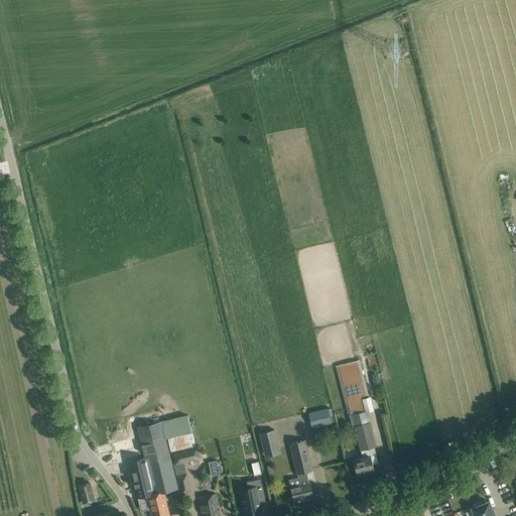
[(348,415),(352,413),(368,410),(371,409),(359,360),(335,366),(348,415)]
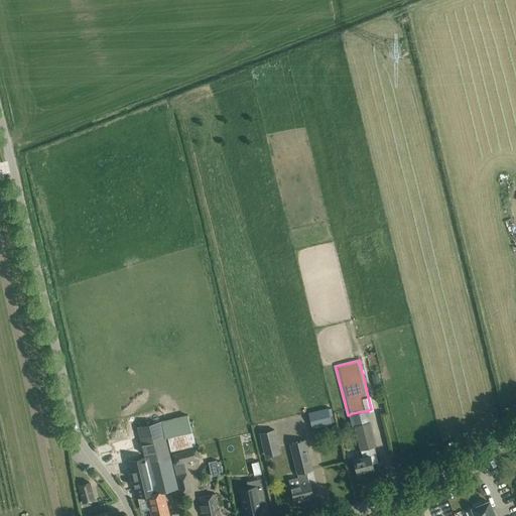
[(328,407),(308,412),(312,428),(332,423),(328,407)]
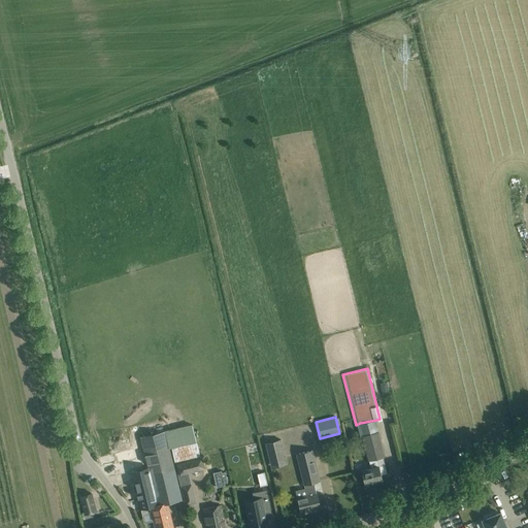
[(360,423),(368,460),(376,458),(385,456),(383,446),(376,420),(360,423)]
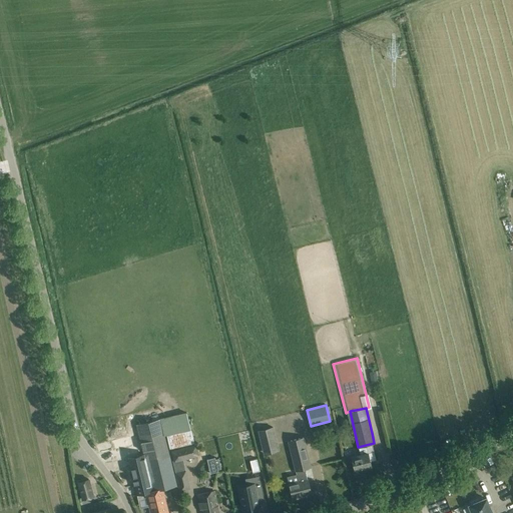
[(137,424),(144,455),(152,489),(152,491),(163,489),(176,485),(169,454),(160,419),(137,424)]
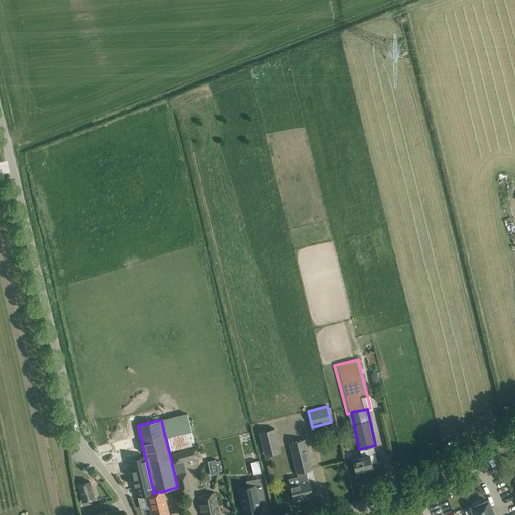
[(280,453),(275,427),(259,432),(265,457),(280,453)]
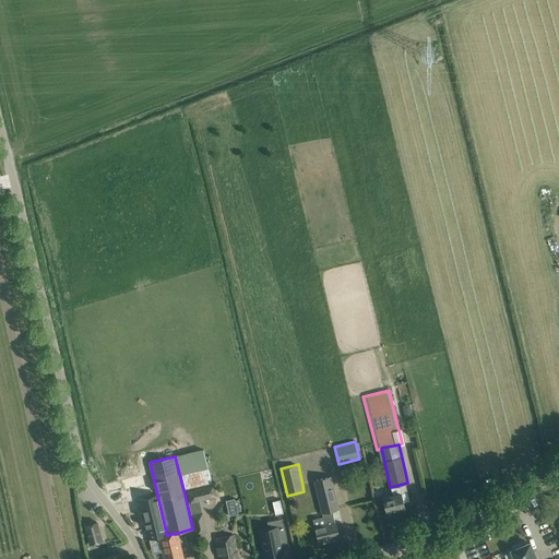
[(339,509),(331,477),(329,466),(314,470),(324,512),(328,524),(316,527),(319,544),(329,542),(328,539),(339,537),(335,523),(332,510),(339,509)]
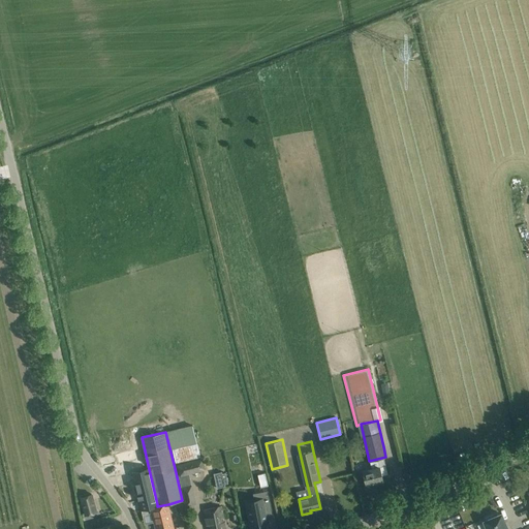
[(371,469),(363,471),(363,473),(365,484),(382,479),(381,474),(387,473),(383,457),(377,459),(369,461),(371,469)]
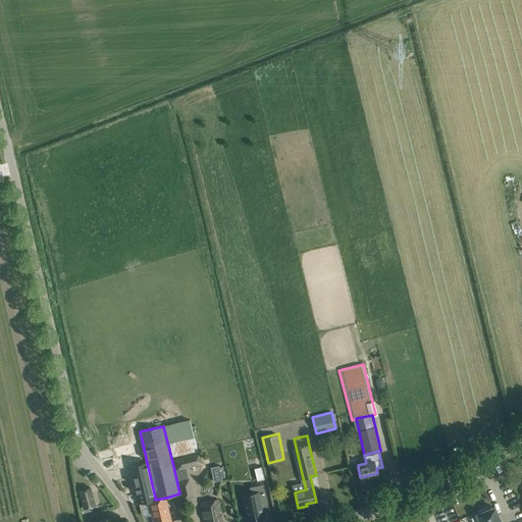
[(174,458),(176,468),(177,470),(203,464),(201,452),(174,458)]
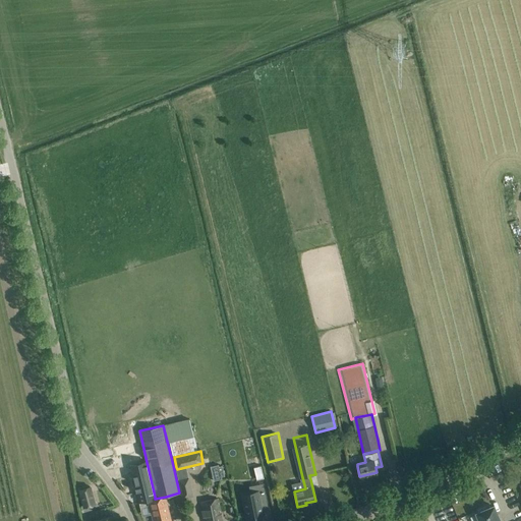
[(155,497),(147,462),(130,465),(139,503),(149,501),(153,520),(171,520),(166,497),(155,499),(155,497)]
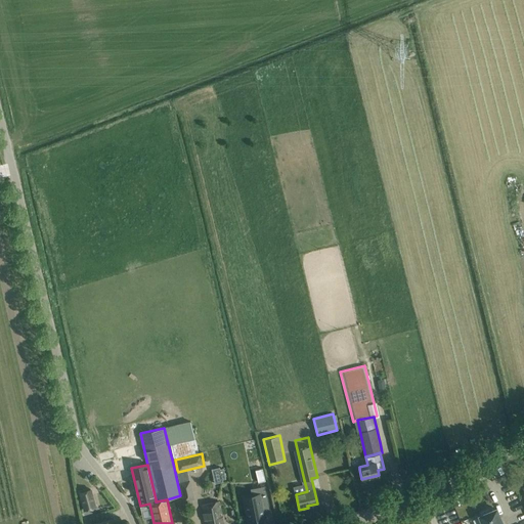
[(262,469),(255,470),(258,482),(265,480),(262,469)]
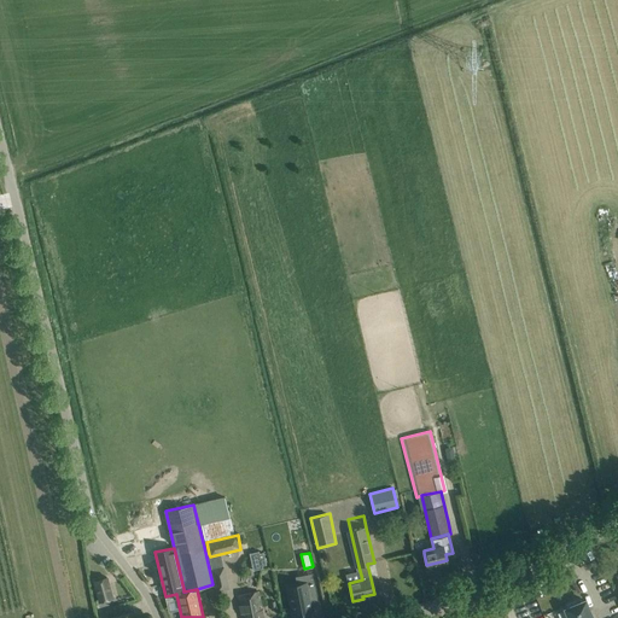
[(229,588),(223,566),(211,570),(216,592),(229,588)]
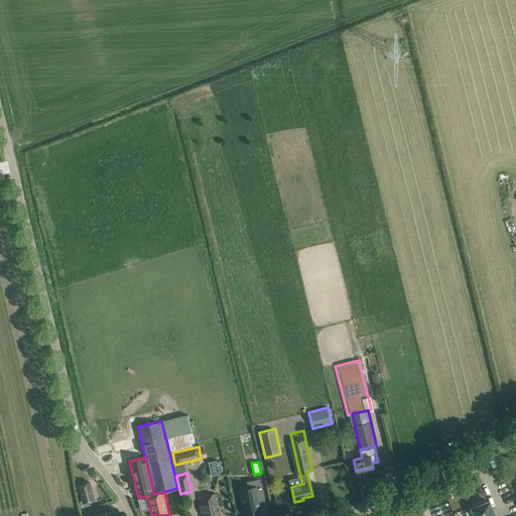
[(83,503),(94,500),(90,482),(78,485),(83,503)]
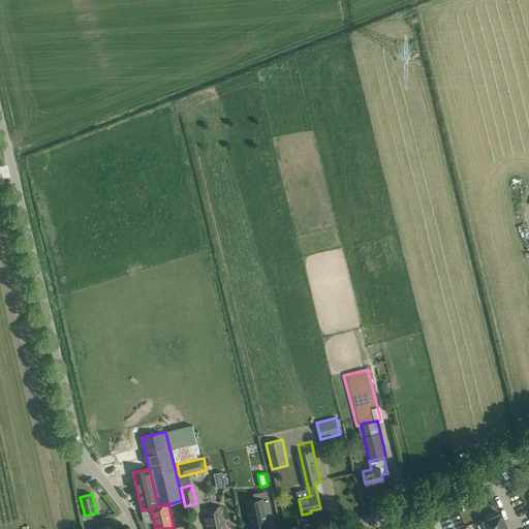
[(263,501),(246,504),(250,528),(263,528),(269,528),(267,515),(272,514),(270,502),(263,503),(263,501)]
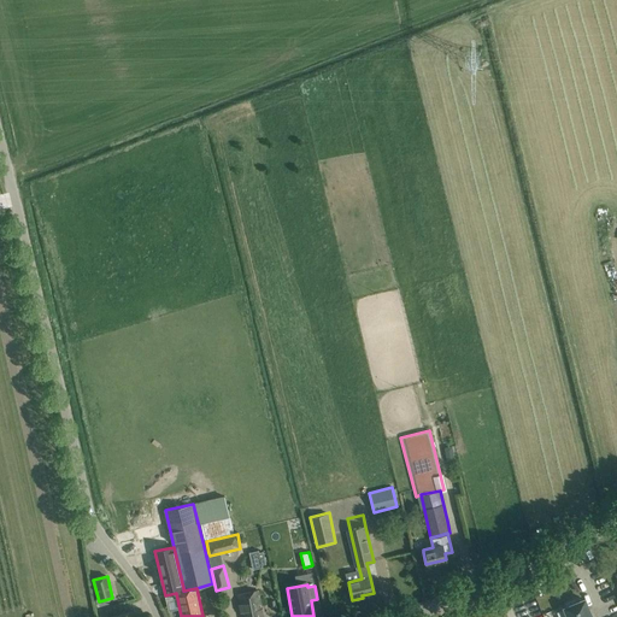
[(263,616),(258,592),(238,595),(242,616),(263,616)]
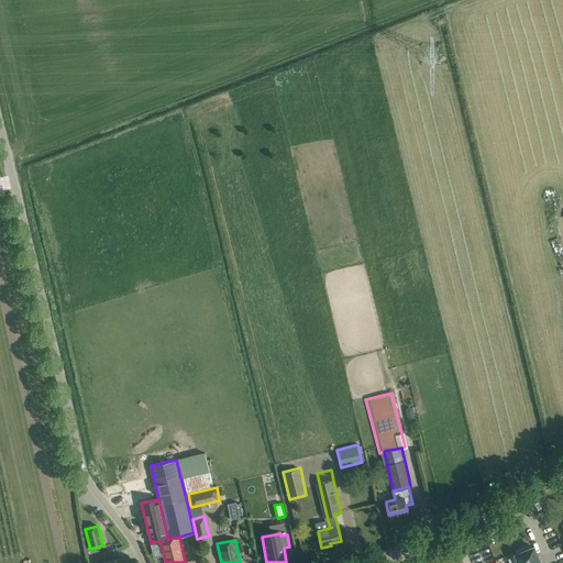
[(539,562),(533,547),(526,550),(525,548),(516,551),(517,553),(515,554),(518,562),(539,562)]
